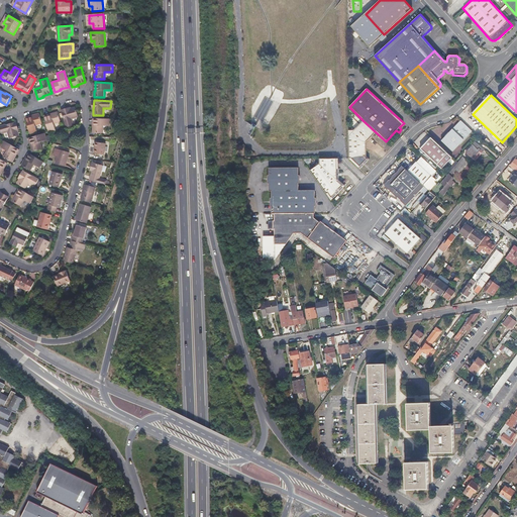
[(62,111),(63,112),(67,127),(74,125),(72,118),(78,116),(76,107),(71,108),(62,111)]
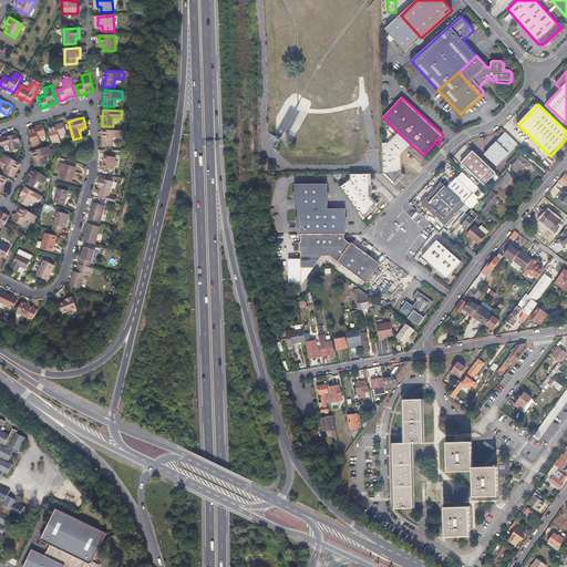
[(49,129),(49,130),(53,145),(61,143),(59,135),(66,133),(64,124),(64,123),(58,124),(58,125),(49,129)]
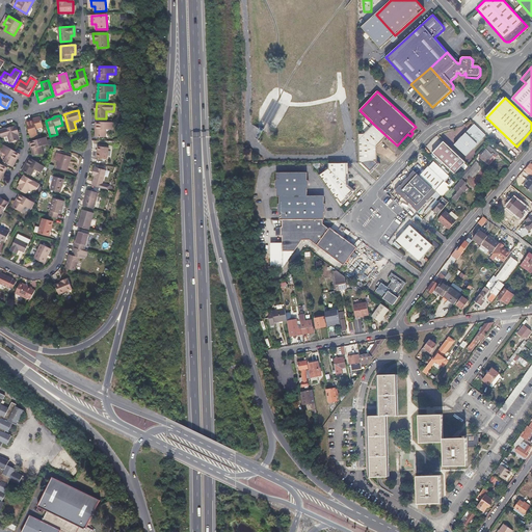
[(35,120),(27,122),(31,137),(31,138),(37,136),(35,129),(43,127),(42,123),(41,117),(34,118),(35,120)]
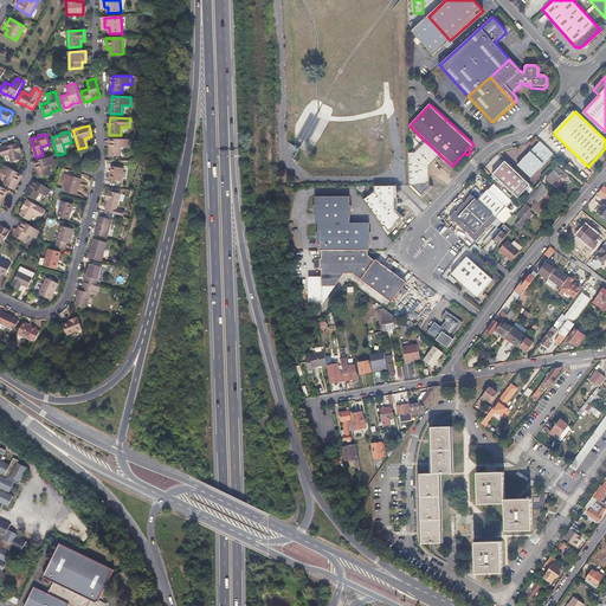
[(114,139),(110,139),(110,149),(109,149),(109,156),(114,156),(121,156),(121,148),(129,148),(129,140),(114,139)]
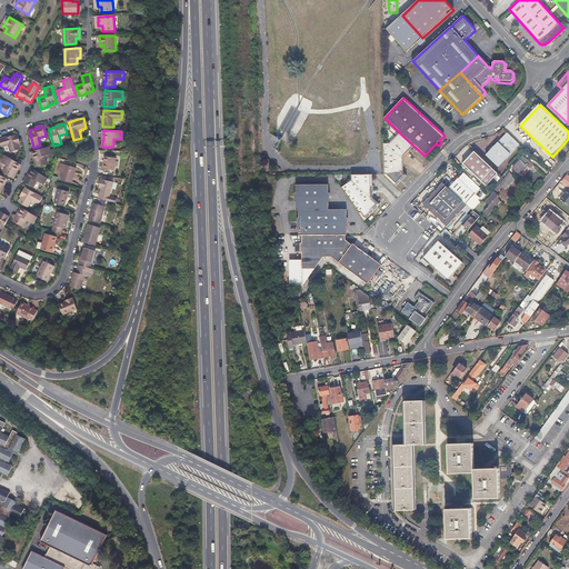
[(390,142),(385,142),(385,173),(397,186),(407,175),(403,171),(402,156),(413,146),(399,132),(390,142)]
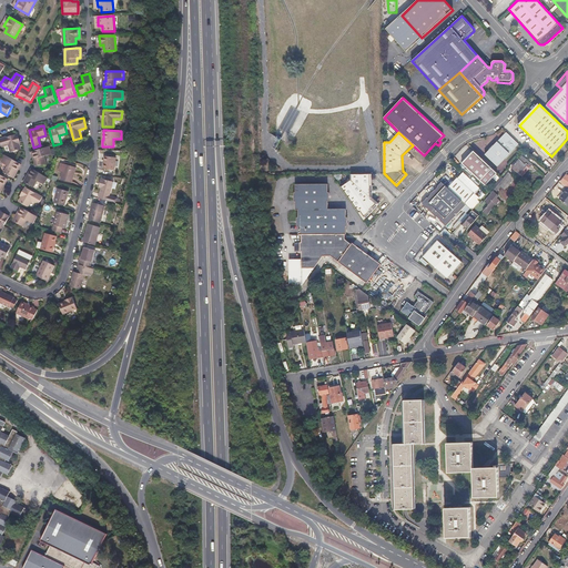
[(518,143),(506,132),(485,155),(497,165),(518,143)]
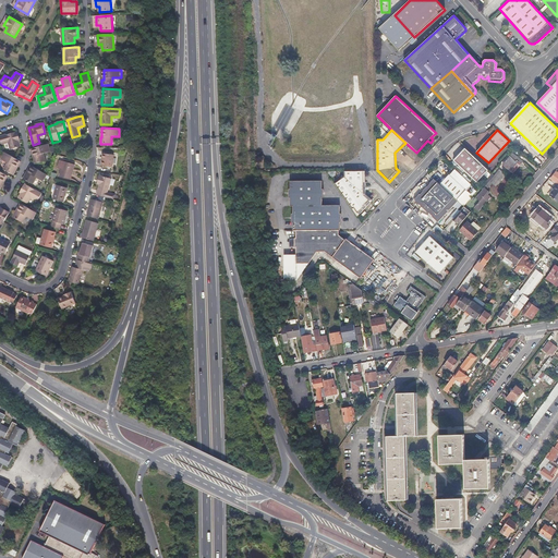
[(0,135),(0,140),(1,144),(9,142),(11,149),(21,147),(19,141),(16,132),(0,135)]
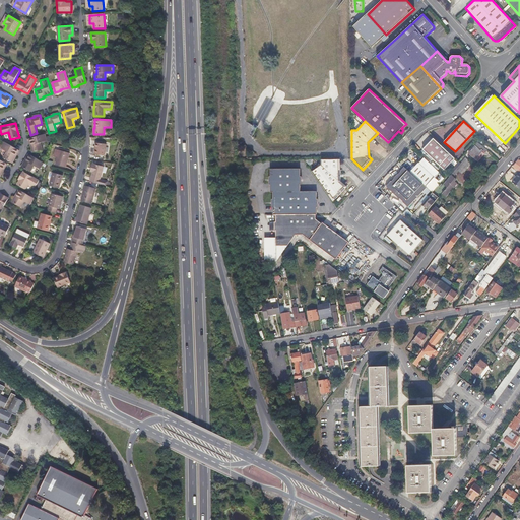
[(31,137),(29,138),(33,146),(31,147),(33,152),(35,152),(43,149),(41,143),(48,140),(46,134),(31,137)]
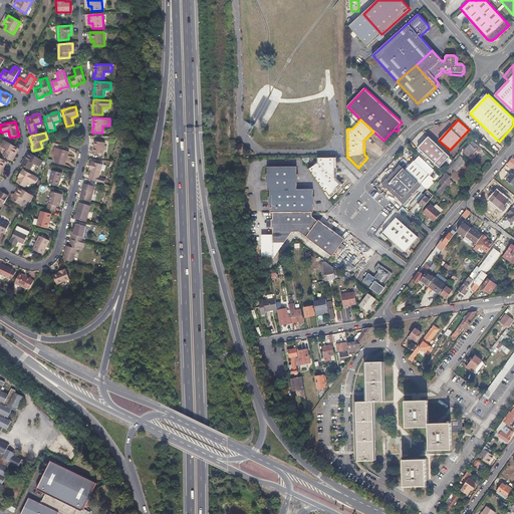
[(429,137),(425,141),(442,157),(446,152),(429,137)]
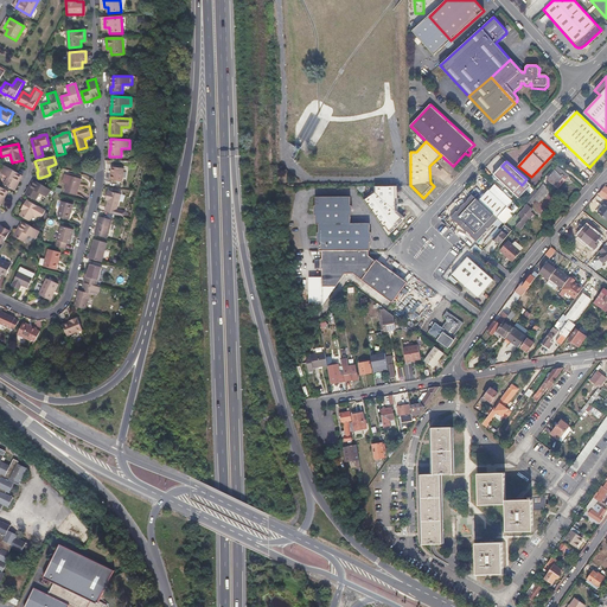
[(5,166),(2,170),(1,173),(8,177),(5,184),(7,186),(14,190),(17,184),(21,174),(17,172),(5,166)]
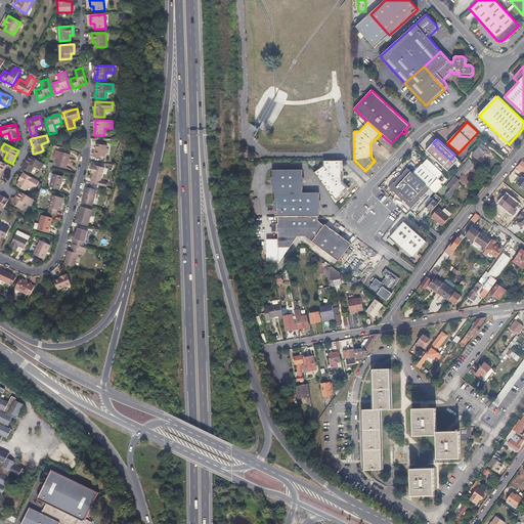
[(433,143),(427,150),(444,166),(450,160),(433,143)]
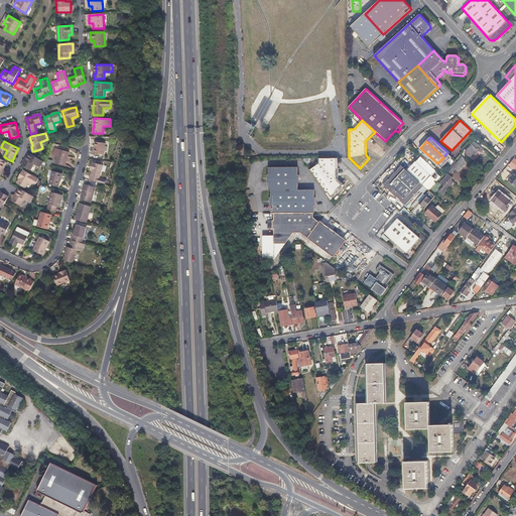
[(105,144),(95,142),(94,154),(104,155),(105,144)]
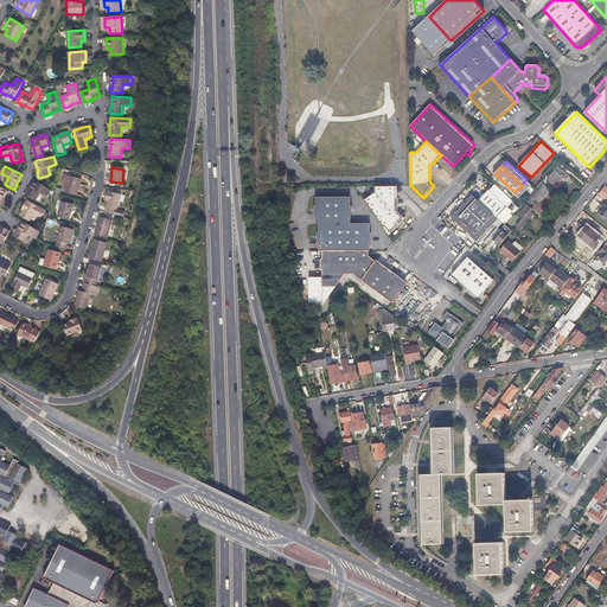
[(560,174),(554,170),(547,179),(551,183),(560,174)]
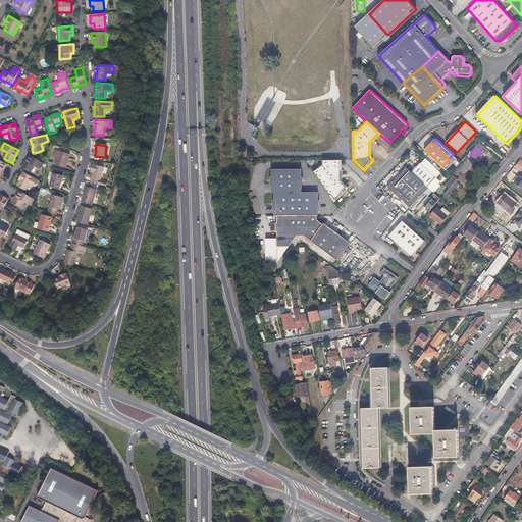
[(483,153),(481,150),(474,157),(477,160),(483,153)]
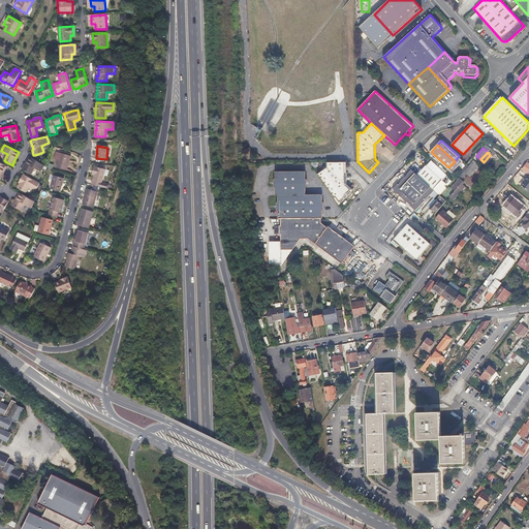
[(70,156),(60,153),(56,167),(67,170),(70,156)]
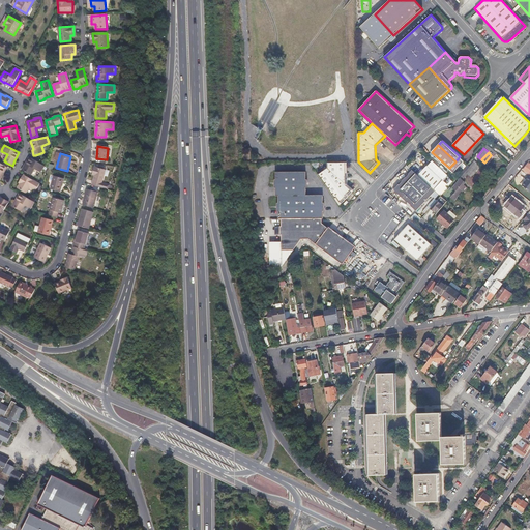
[(34,159),(30,157),(26,166),(25,166),(22,170),(28,173),(31,175),(34,169),(40,172),(45,166),(34,159)]
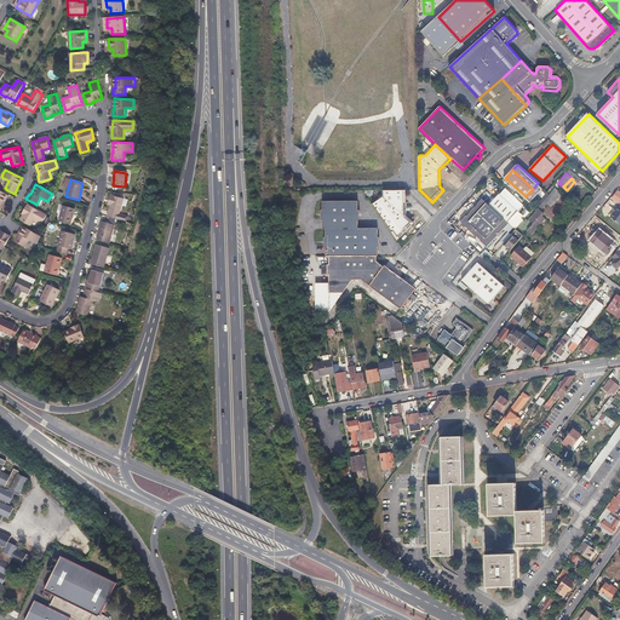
[(383,196),(372,204),(396,240),(413,223),(406,216),(406,189),(383,190),(383,196)]
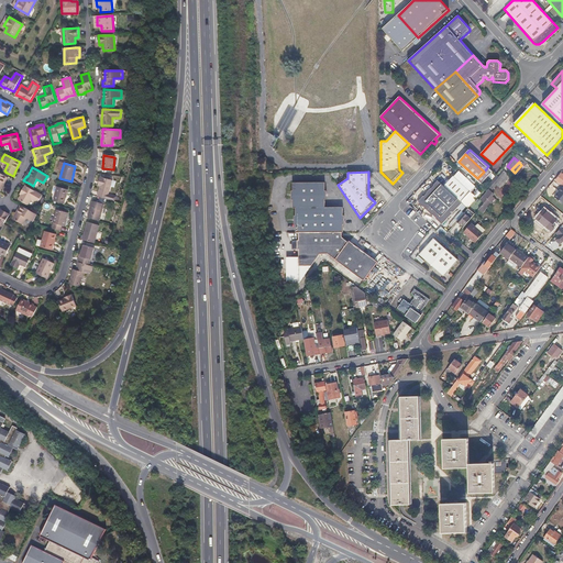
[(508,174),(504,172),(497,179),(501,183),(508,174)]
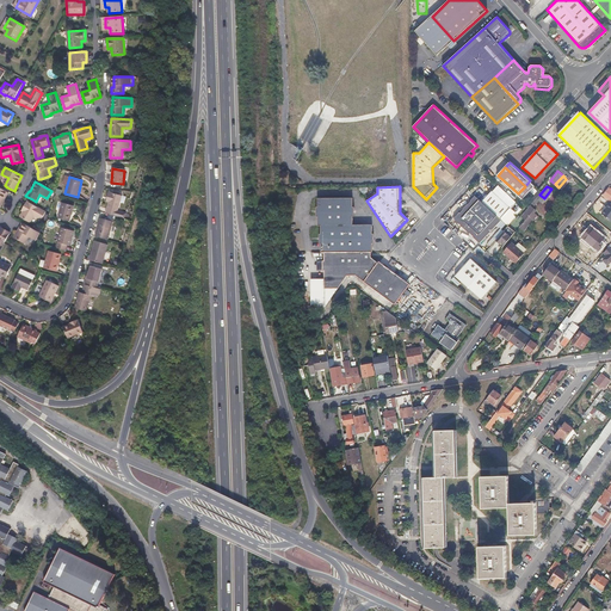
[(492,190),(482,201),(500,217),(511,207),(492,190)]
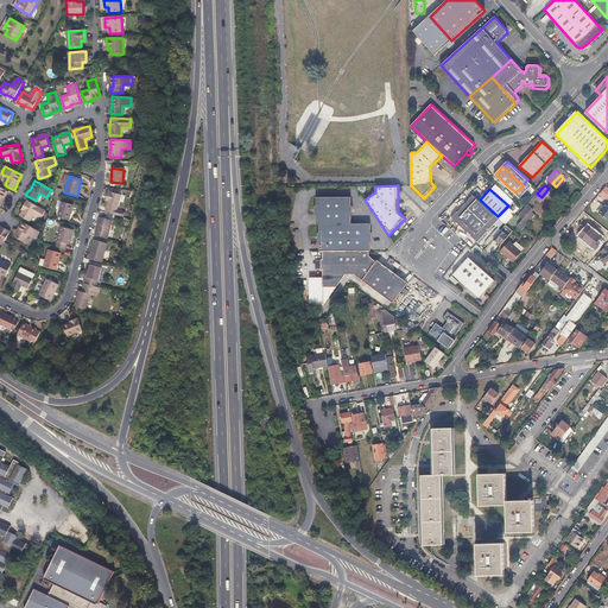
[(534,191),(532,194),(527,200),(530,202),(537,194),(534,191)]
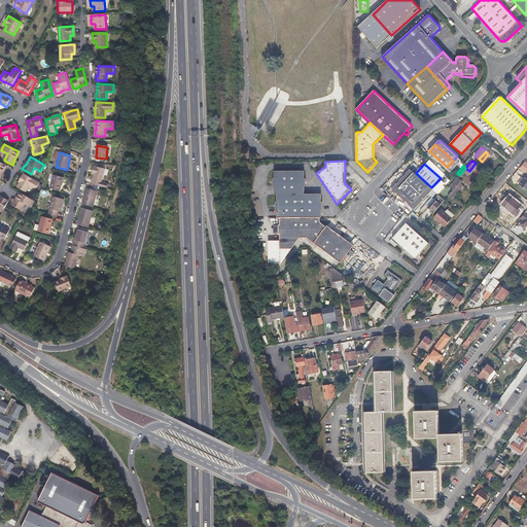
[(93,172),(93,175),(90,184),(107,189),(109,184),(101,182),(104,169),(94,167),(92,172),(93,172)]
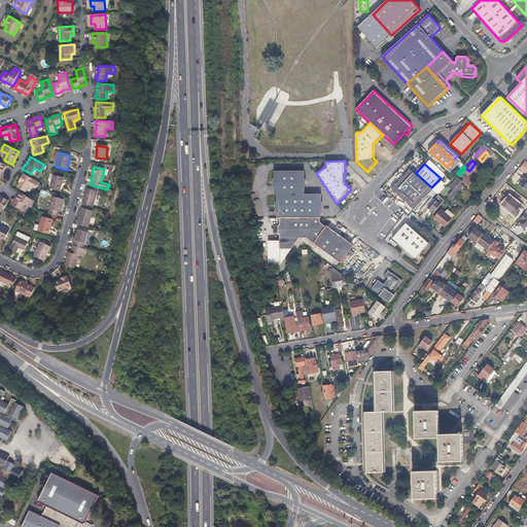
[(396,182),(391,188),(396,192),(397,192),(398,194),(398,195),(405,200),(406,200),(409,202),(408,203),(415,209),(418,206),(419,207),(421,204),(420,203),(433,188),(431,187),(416,173),(410,168),(406,172),(407,173),(403,176),(402,175),(399,178),(400,179),(397,183),(396,182)]
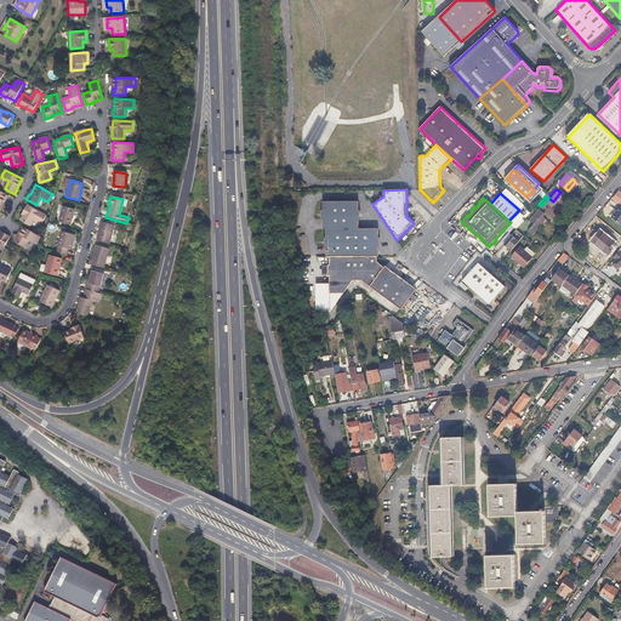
[(322,229),(324,229),(325,238),(323,238),(323,248),(325,248),(325,256),(329,256),(329,257),(352,256),(377,256),(377,255),(379,255),(379,246),(380,246),(380,237),(379,237),(379,227),(358,228),(358,220),(360,220),(360,210),(358,210),(358,200),(323,201),(323,210),(319,210),(320,221),(322,221),(322,229)]
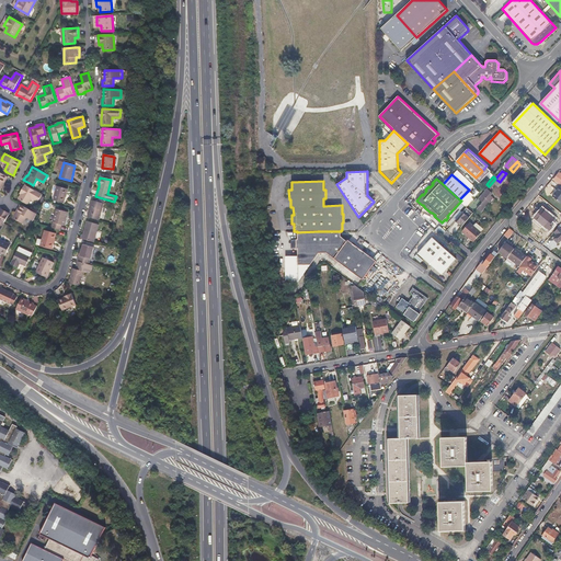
[(29,186),(26,185),(22,193),(19,199),(24,203),(27,205),(32,197),(38,202),(42,195),(29,186)]
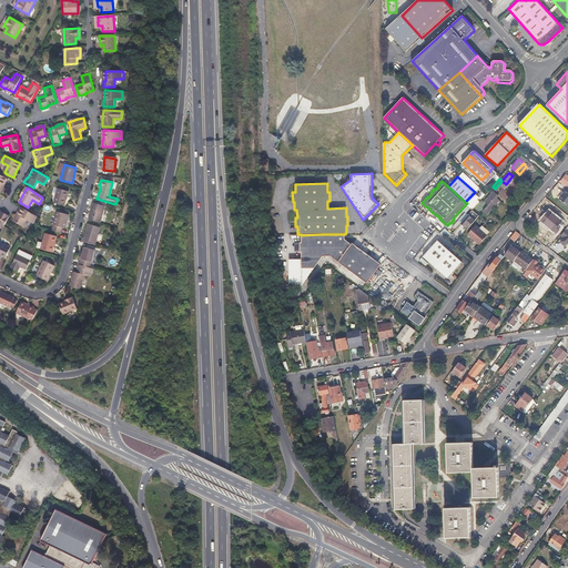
[(567,203),(567,189),(566,188),(561,193),(558,198),(567,205),(567,203)]
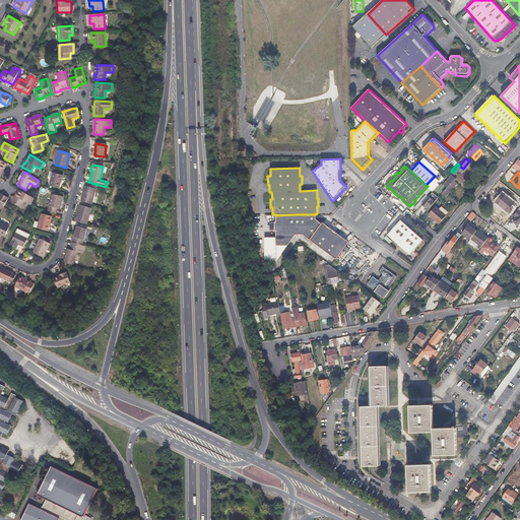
[(62,175),(53,173),(50,185),(59,188),(62,175)]
